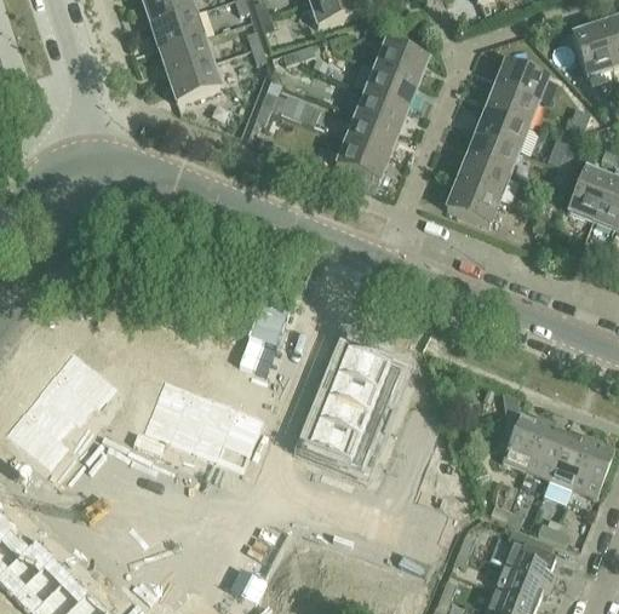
[(156,0),(142,5),(150,29),(193,16),(188,0),(156,0)]
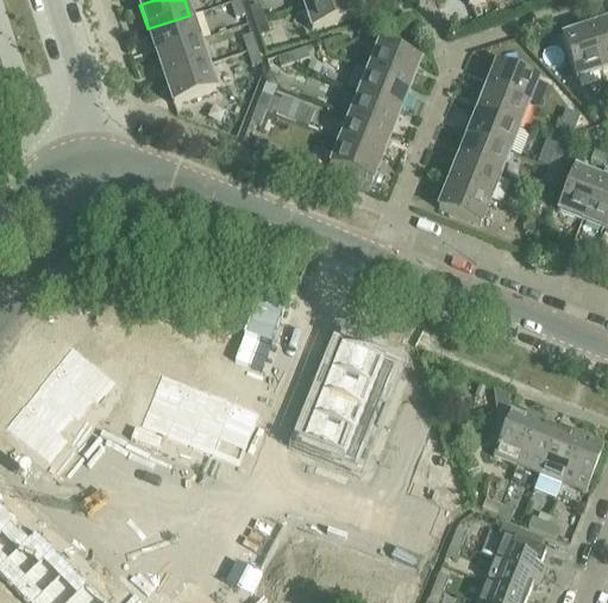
[(234,0),(230,1),(234,16),(244,12),(239,0),(234,0)]
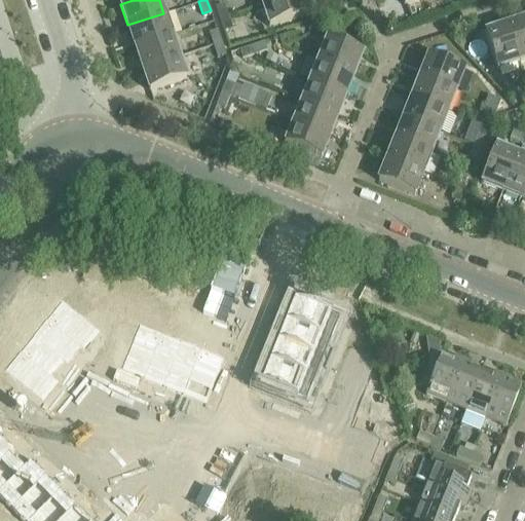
[(267,0),(261,2),(268,25),(305,12),(300,0),(267,0)]
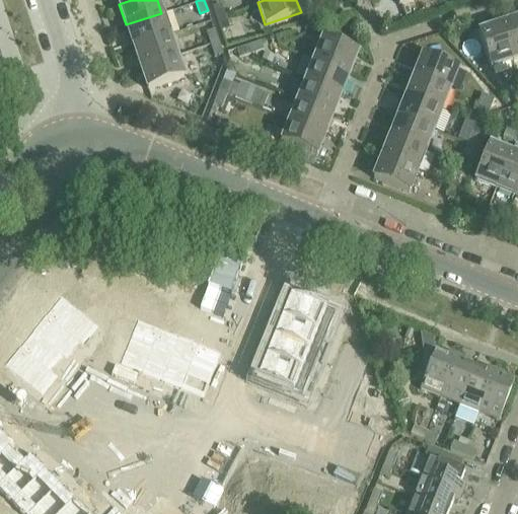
[(212,4),(216,16),(224,14),(219,1),(212,4)]
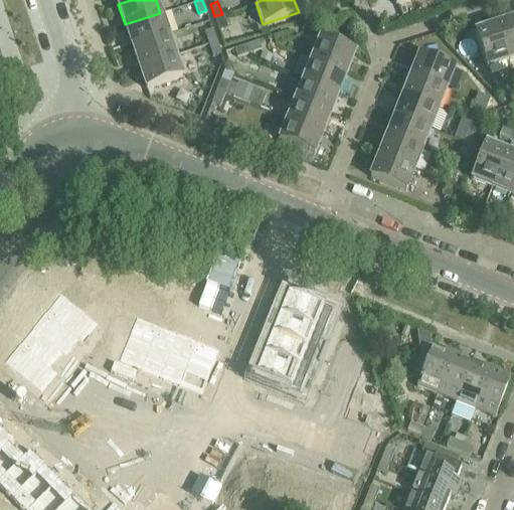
[(160,13),(125,24),(132,44),(167,33),(160,13)]
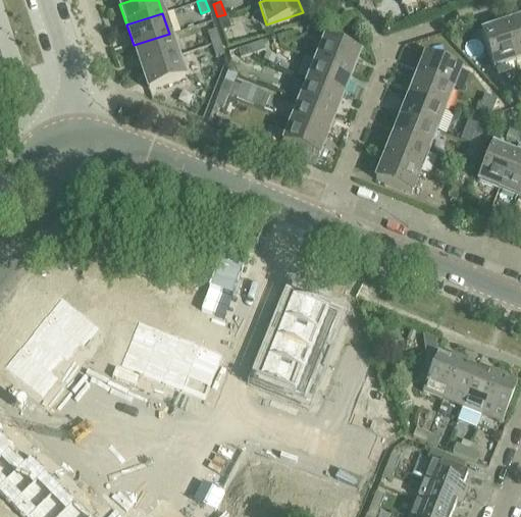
[(229,26),(225,14),(217,16),(221,28),(229,26)]
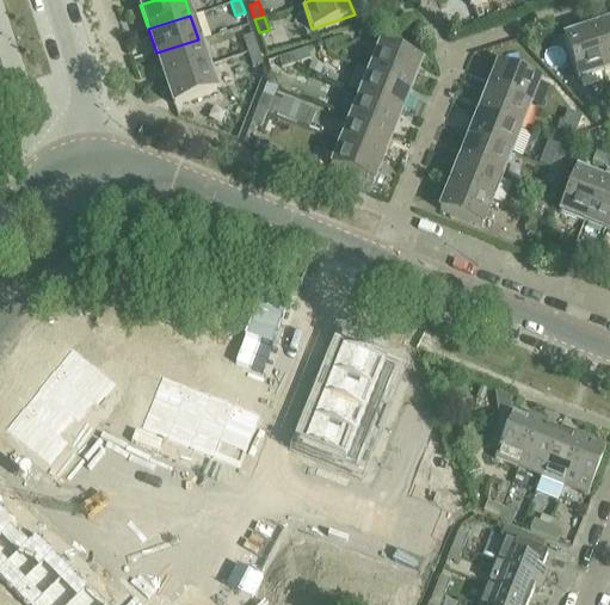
[(609,19),(587,28),(602,71),(609,67),(609,19)]
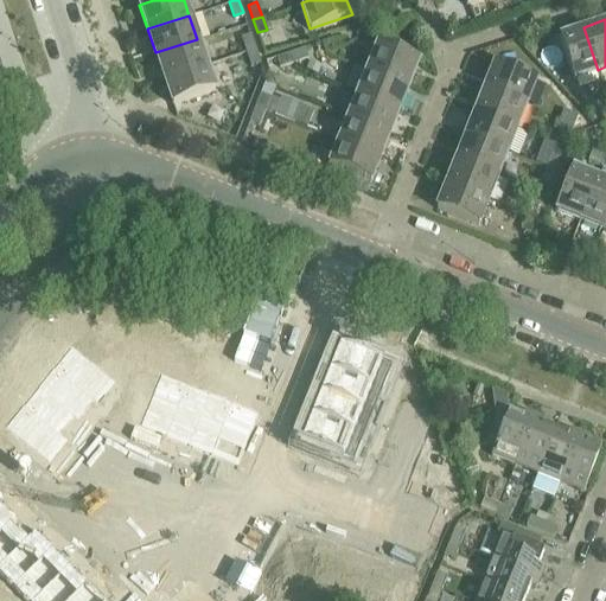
[(573,78),(598,70),(584,27),(559,36),(573,78)]
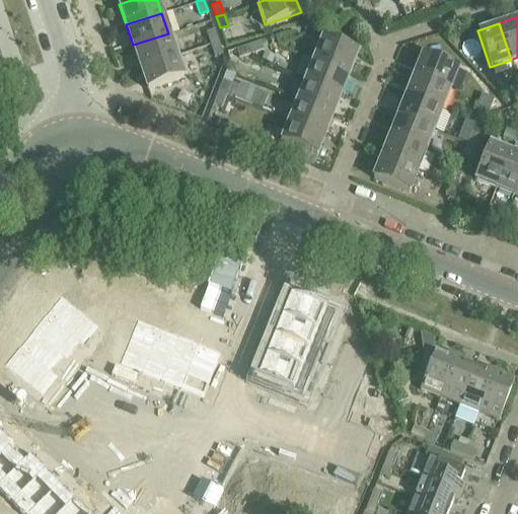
[(206,30),(210,43),(218,40),(214,27),(206,30)]
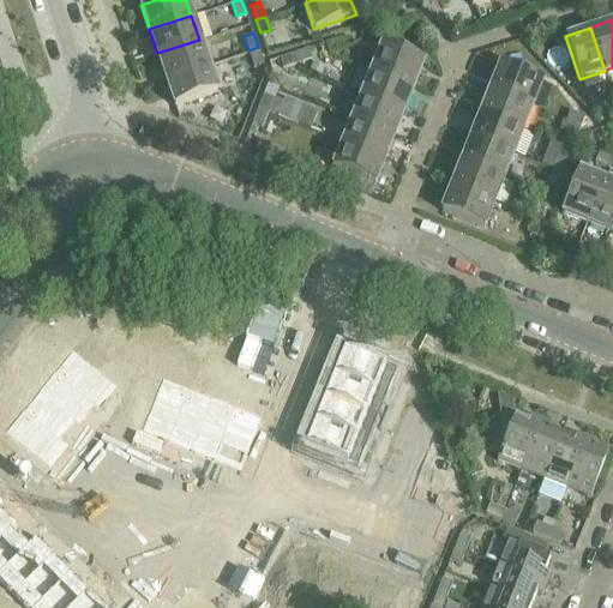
[(325,40),(328,49),(342,44),(340,36),(325,40)]
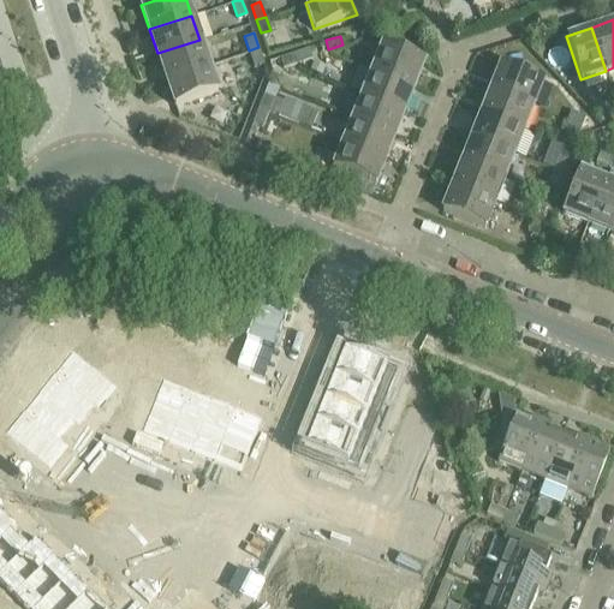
[(200,40),(158,53),(166,78),(208,64),(200,40)]
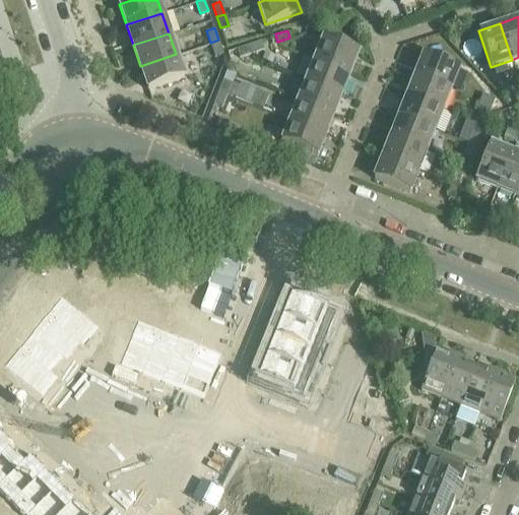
[(322,37),(314,58),(349,71),(358,51),(322,37)]
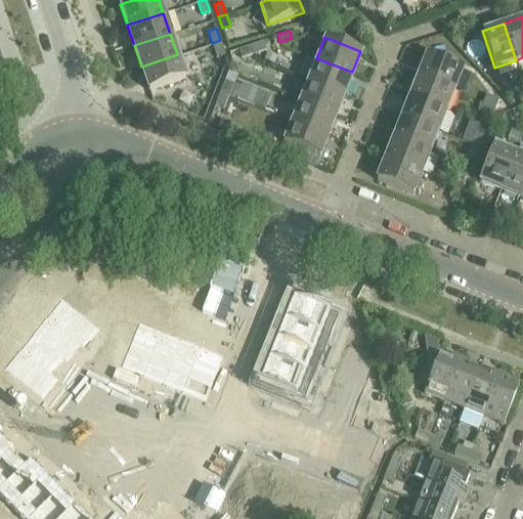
[(224,52),(220,40),(212,43),(216,55),(224,52)]
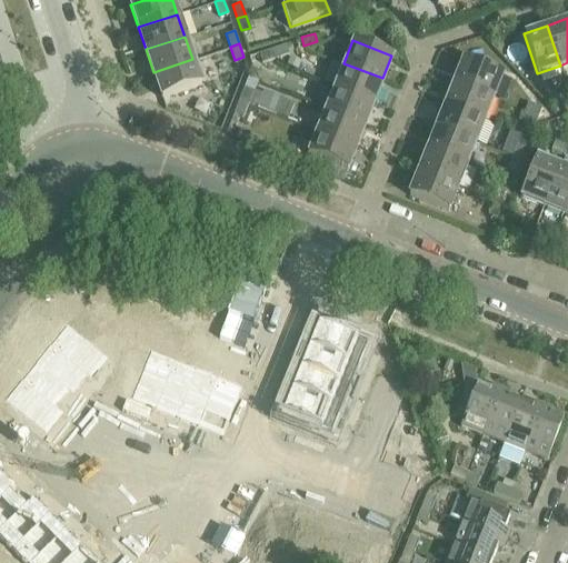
[(285,43),(272,48),(275,56),(288,52),(285,43)]
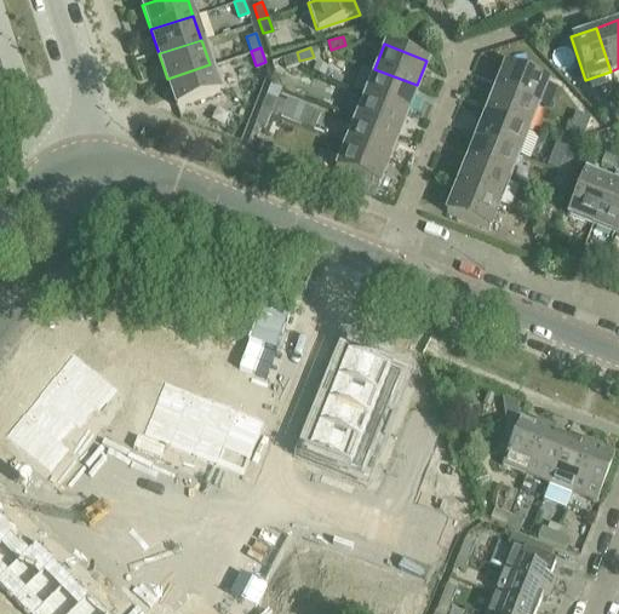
[(285,66),(299,61),(297,52),(282,57),(285,66)]
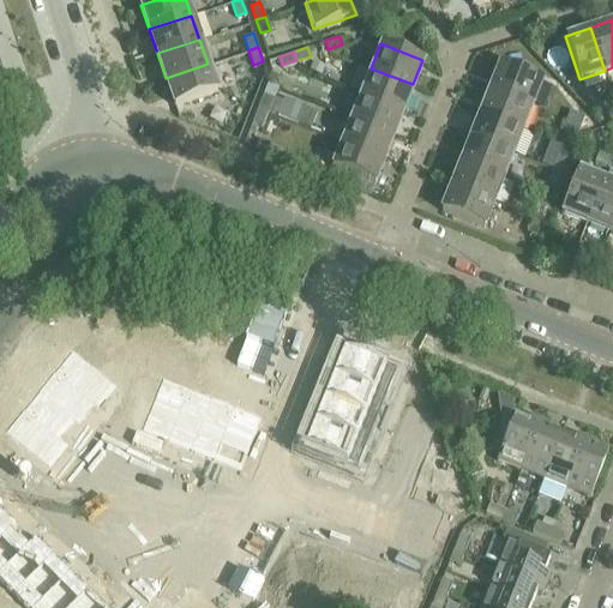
[(499,62),(490,88),(530,104),(541,79),(499,62)]
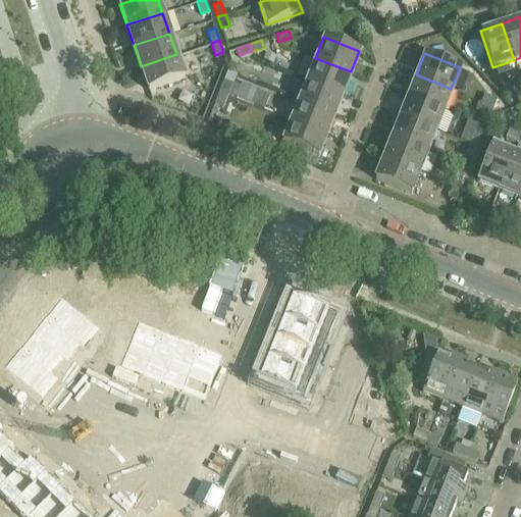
[(176,54),(141,66),(148,88),(184,76),(176,54)]
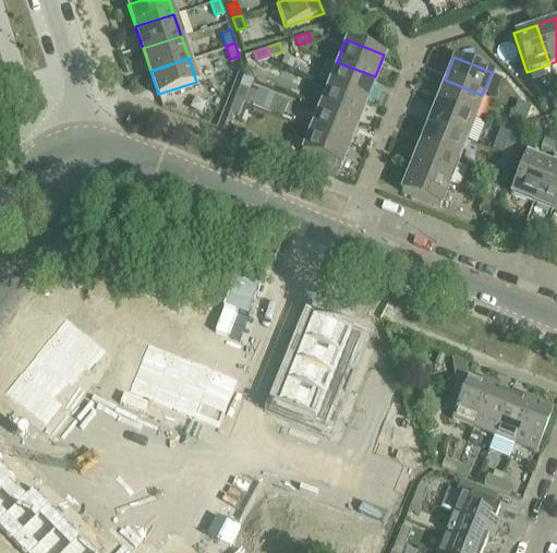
[(375,76),(337,62),(328,84),(366,98),(375,76)]
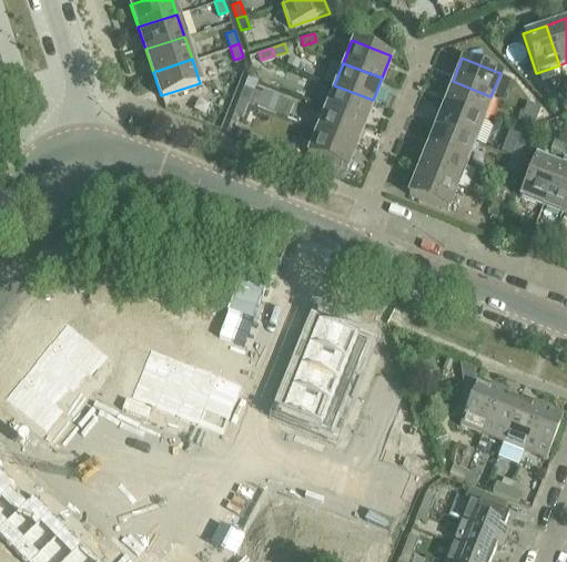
[(453,81),(444,103),(482,119),(490,96),(453,81)]
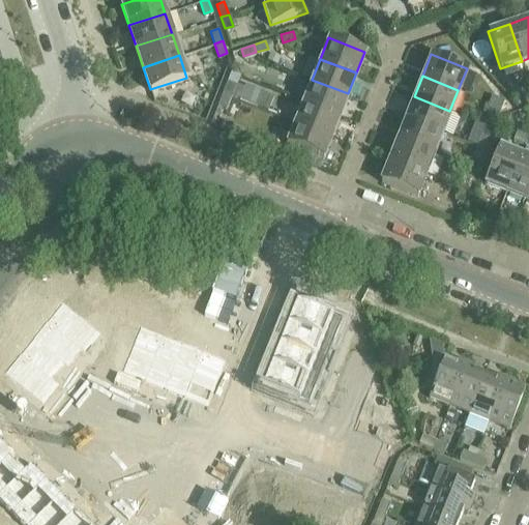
[(227,80),(222,92),(230,95),(231,93),(234,83),(227,80)]
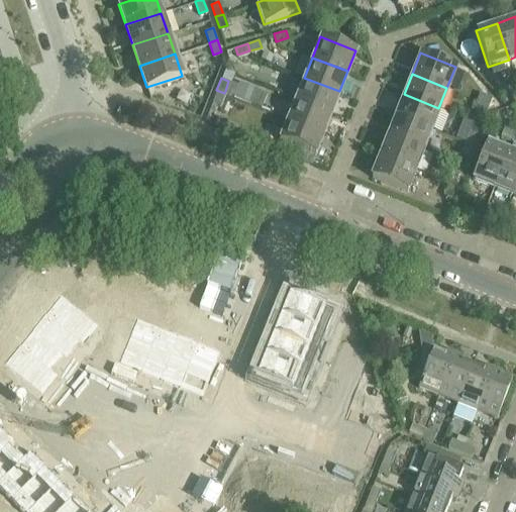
[(339,91),(304,78),(296,98),(331,111),(339,91)]
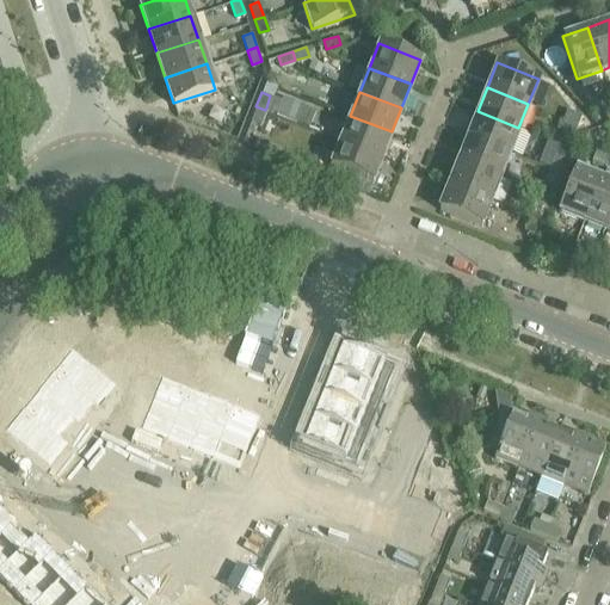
[(270,96),(266,107),(296,119),(303,104),(282,94),(281,97),(271,93),(270,96)]
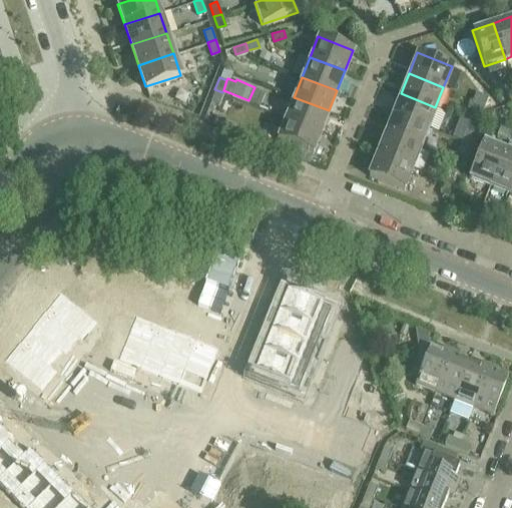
[(222,92),(214,89),(210,100),(218,103),(222,92)]
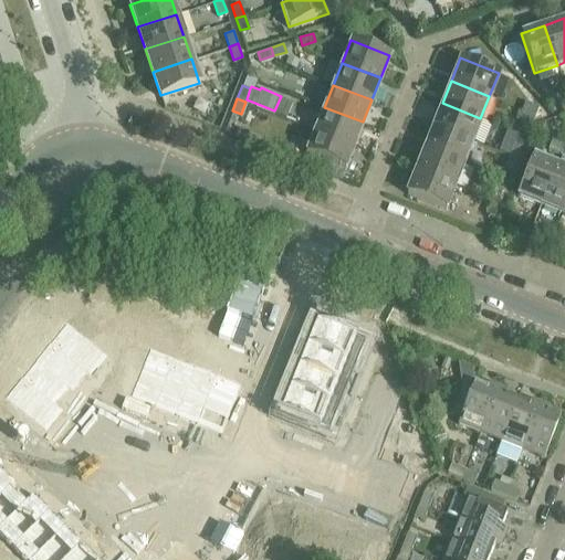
[(537,105),(524,99),(521,108),(534,113),(537,105)]
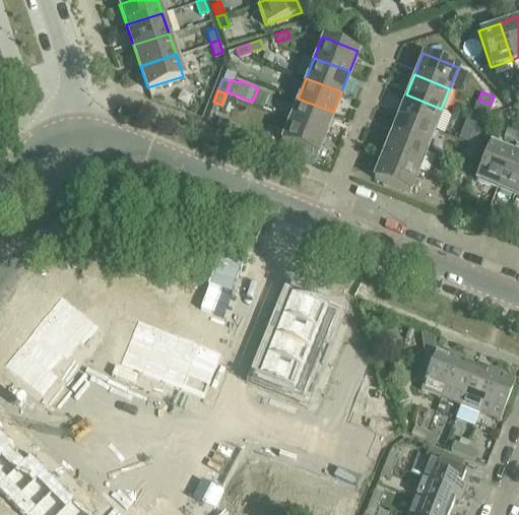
[(406,94),(398,115),(433,128),(441,109),(406,94)]
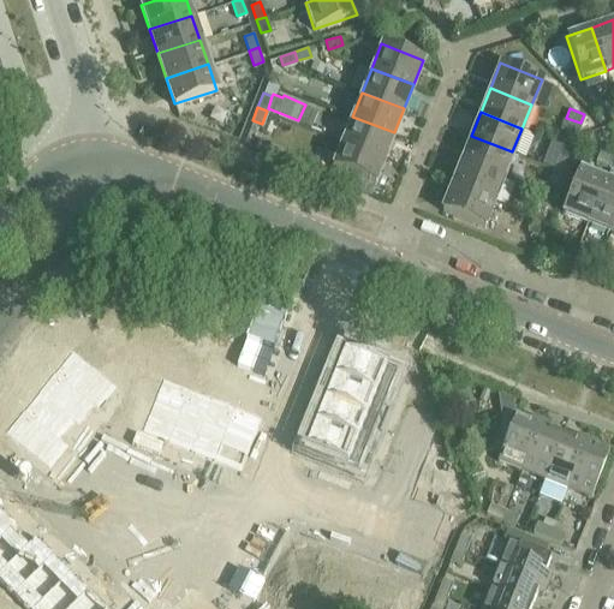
[(394,132),(352,117),(343,141),(385,156),(394,132)]
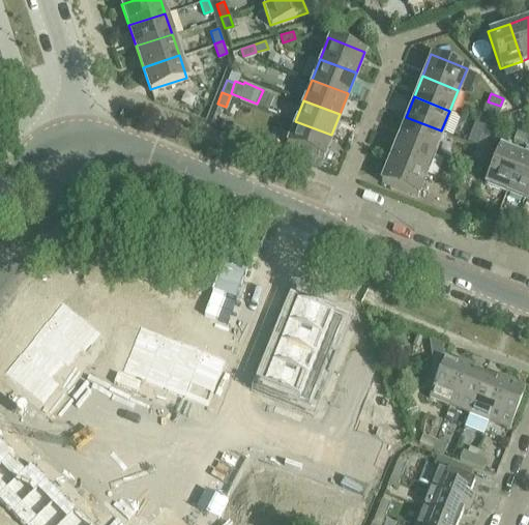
[(500,106),(488,101),(485,110),(497,115),(500,106)]
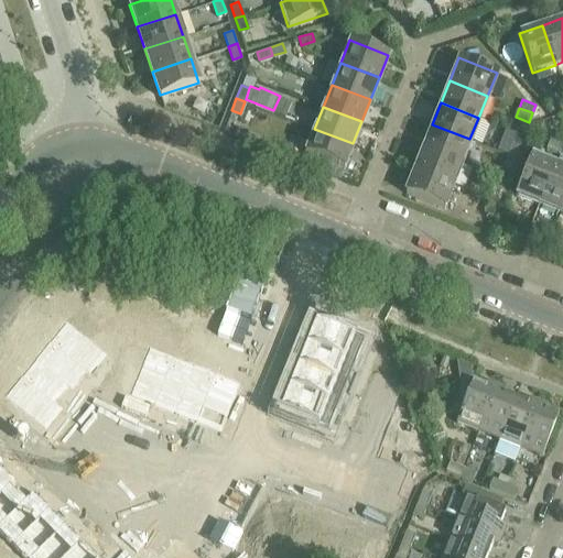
[(432,124),(423,146),(461,162),(469,139),(432,124)]
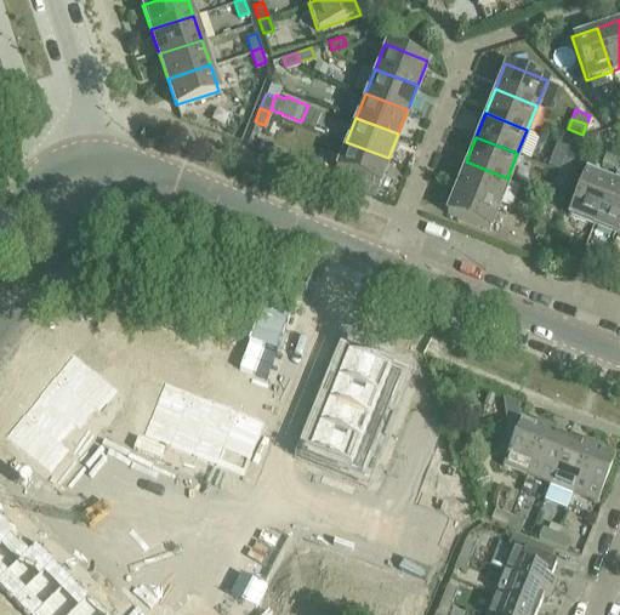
[(388,158),(346,142),(336,168),(377,184),(388,158)]
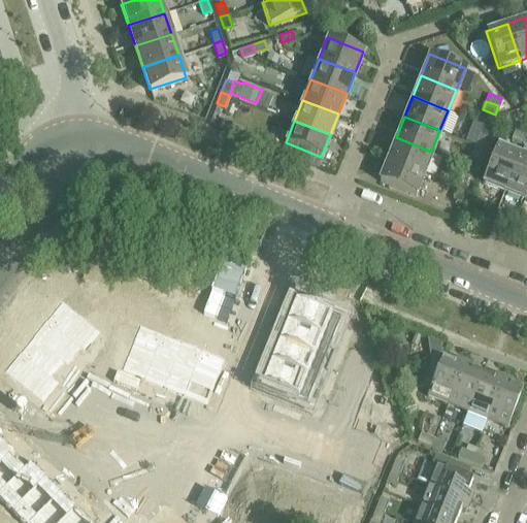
[(526,134),(514,130),(511,138),(523,143),(526,134)]
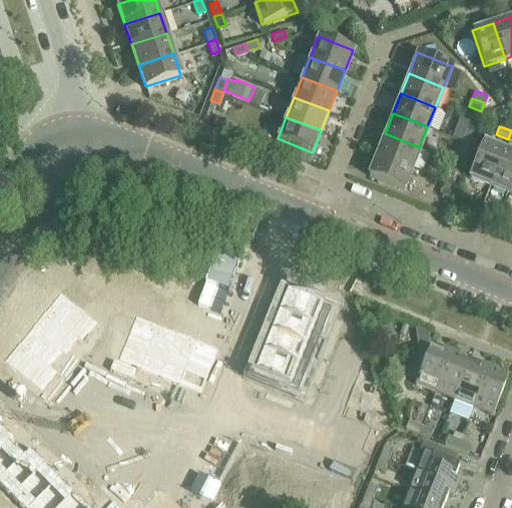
[(464,128),(460,139),(468,143),(473,131),(464,128)]
